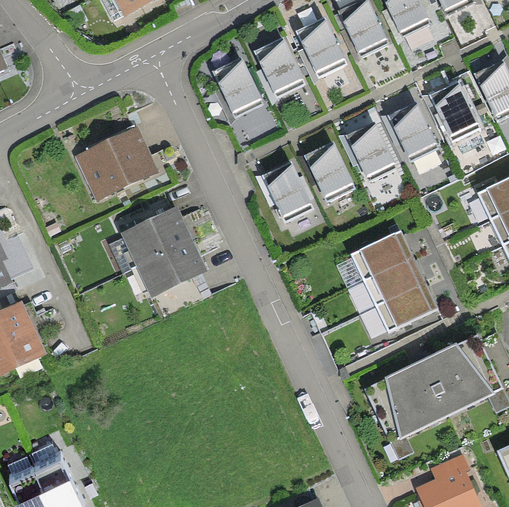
[(118,0),(127,17),(159,0),(118,0)]
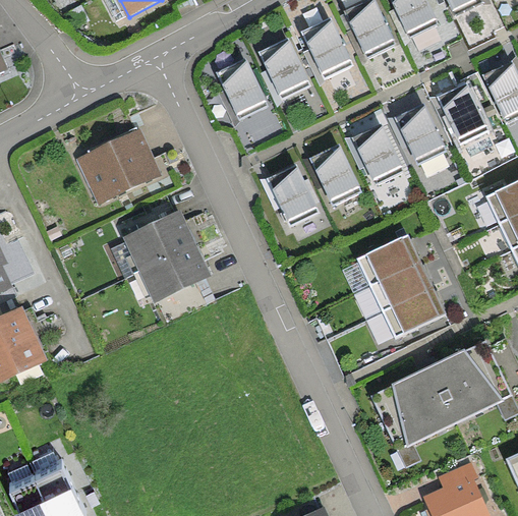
[(360,0),(342,8),(362,58),(394,45),(375,0),(360,0)]
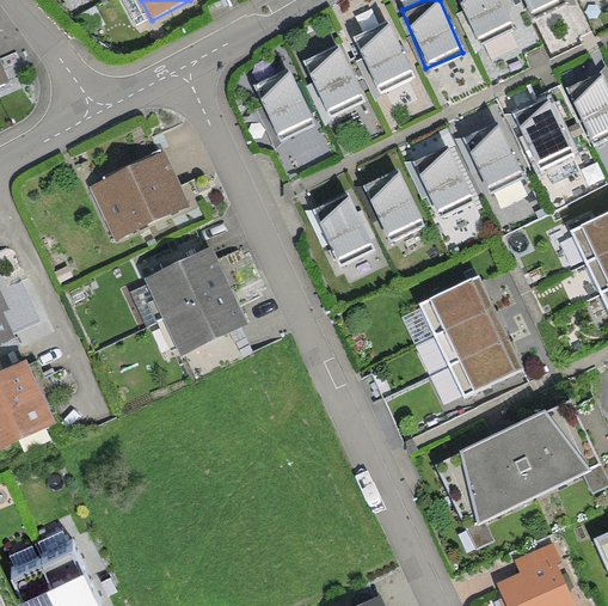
[(455,0),(477,51),(514,36),(497,0),(455,0)]
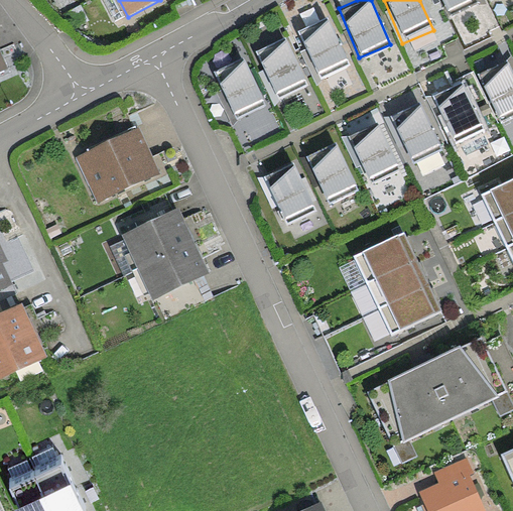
[(437,0),(446,19),(477,7),(474,0),(437,0)]
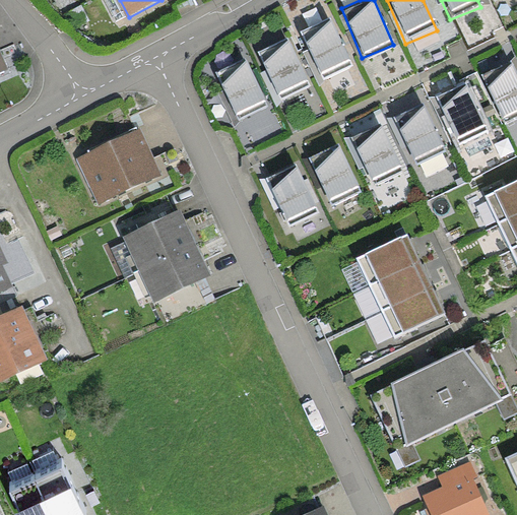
[(329,17),(299,30),(320,79),(350,67),(329,17)]
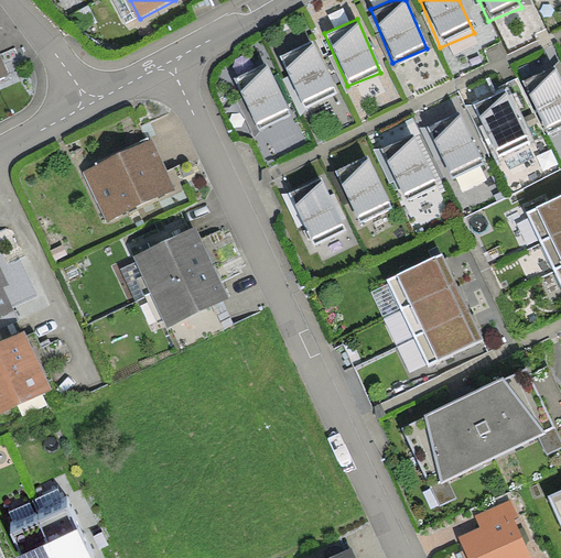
[(314,41),(281,55),(304,109),(337,95),(314,41)]
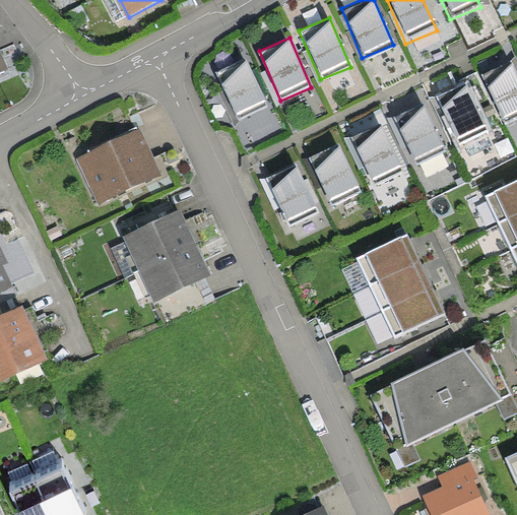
[(247,58),(216,71),(238,121),(268,108),(247,58)]
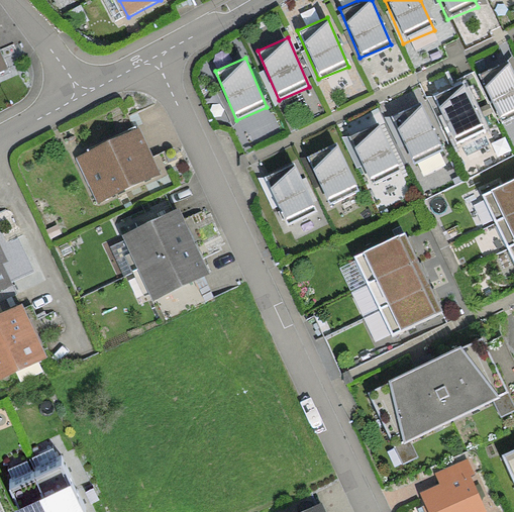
[(513,66),(511,61),(481,74),(502,123),(513,117),(513,66)]
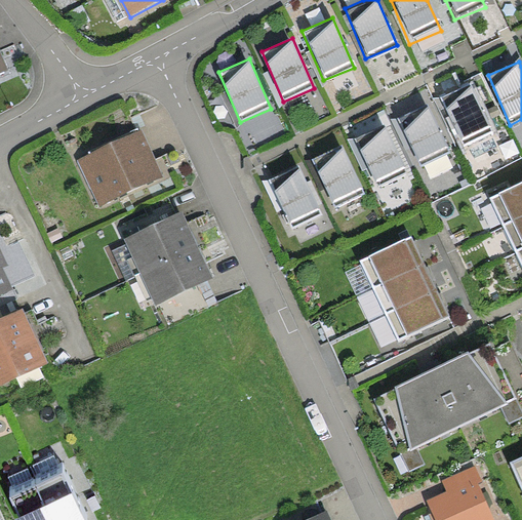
[(470,84),(439,97),(459,147),(491,133),(470,84)]
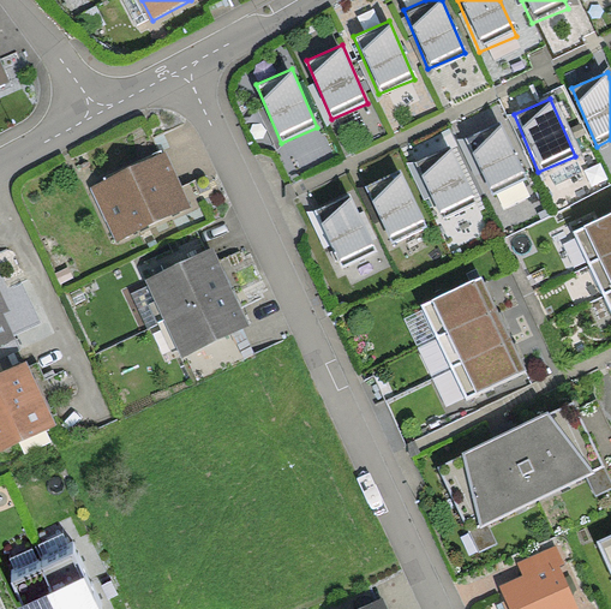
[(498,123),(462,138),(487,197),(523,181),(498,123)]
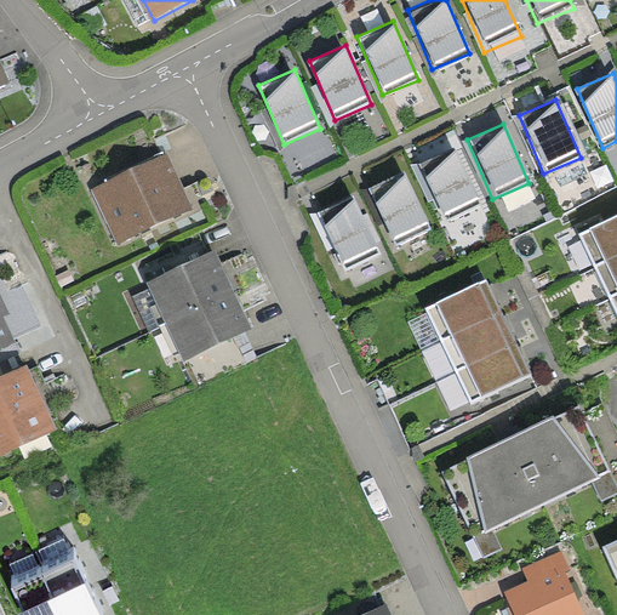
[(453,148),(417,164),(441,223),(479,208),(453,148)]
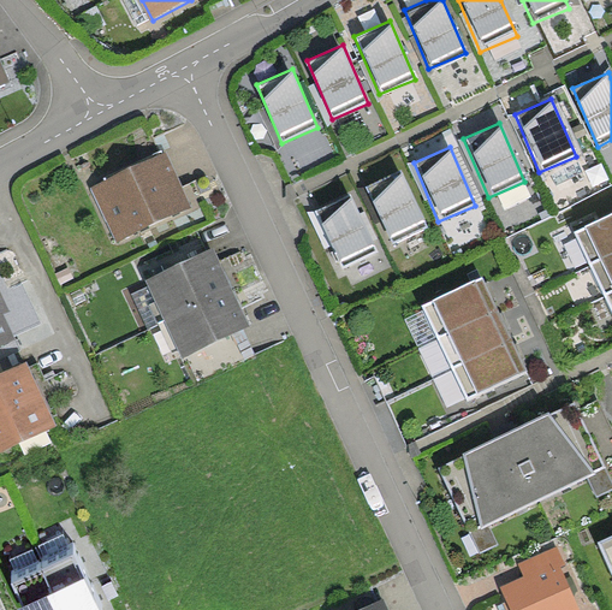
[(165,150),(94,187),(119,237),(190,202),(165,150)]
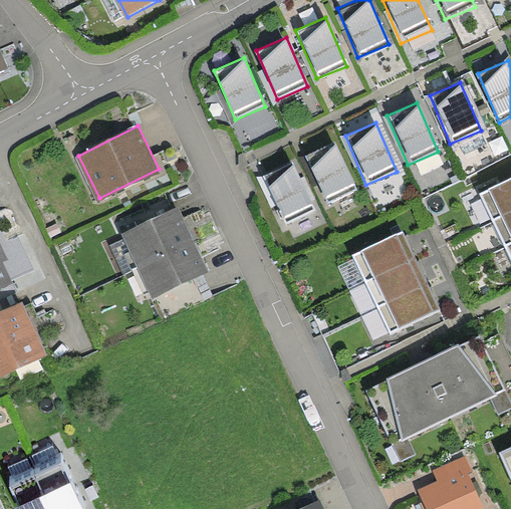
[(335,143),(304,156),(325,204),(355,192),(335,143)]
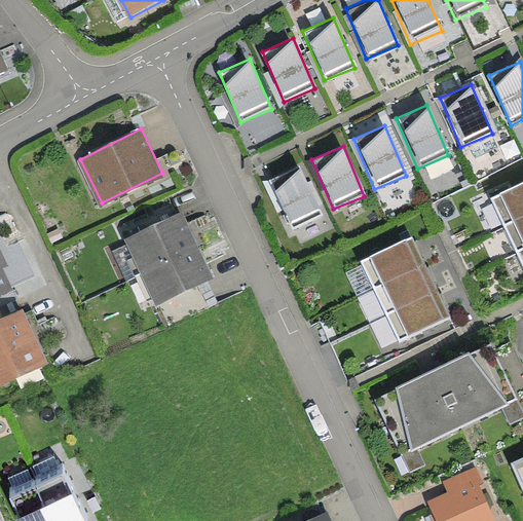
[(299,165),(267,179),(289,229),(320,216),(299,165)]
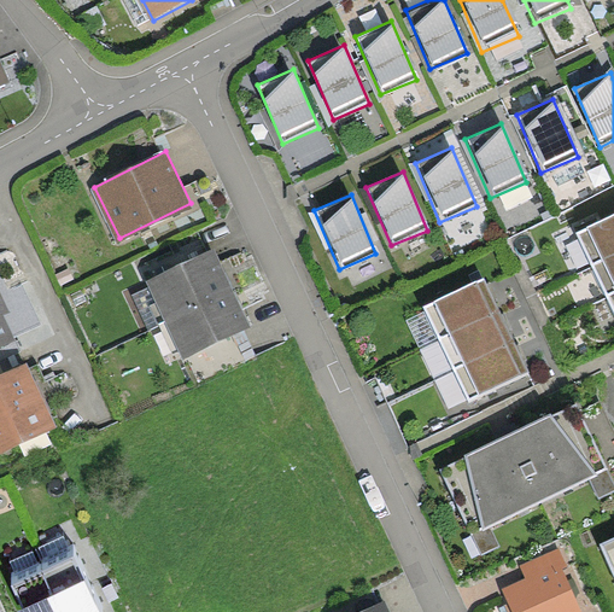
[(613,210),(573,229),(588,261),(613,249),(613,210)]
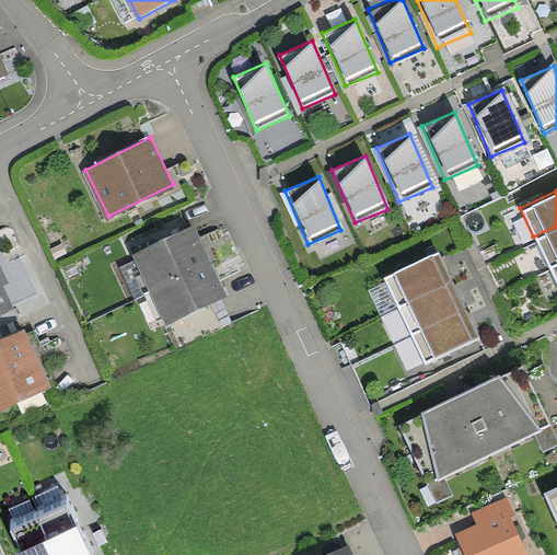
[(132,253),(149,288),(208,259),(192,224),(132,253)]
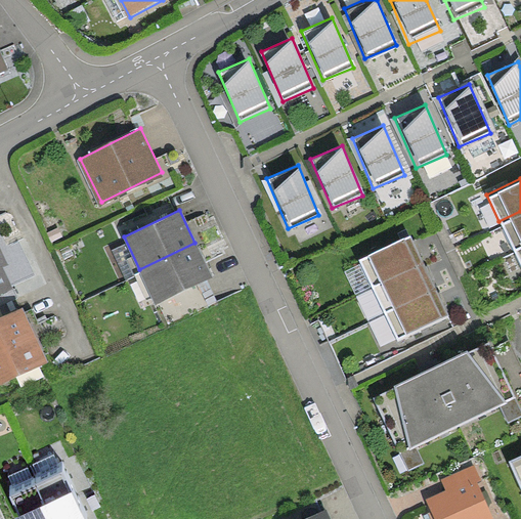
[(520,211),(498,221),(511,249),(520,244),(520,211)]
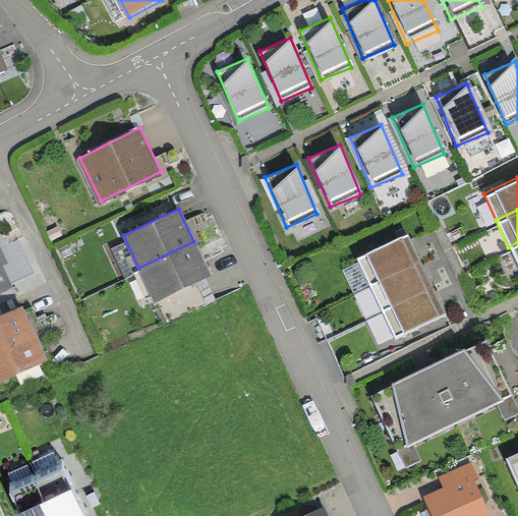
[(409,233),(357,256),(369,283),(421,260),(409,233)]
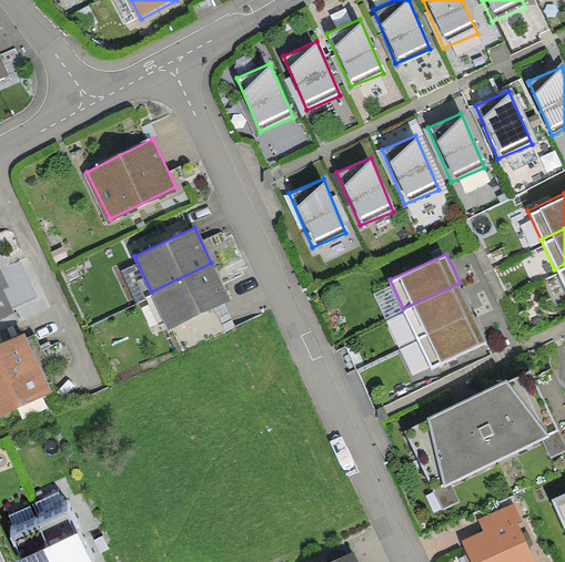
[(228,297),(211,263),(151,292),(168,326),(228,297)]
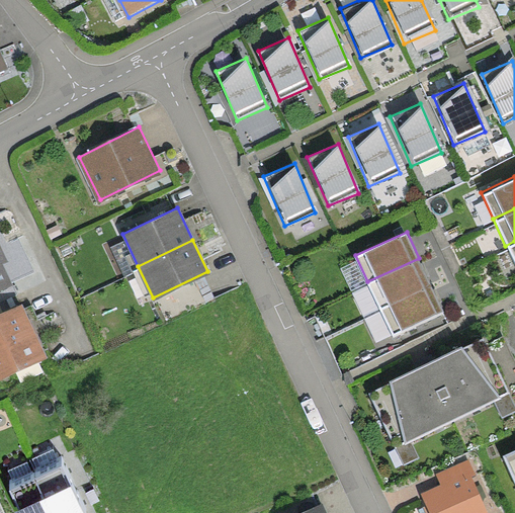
[(514,241),(505,246),(514,265),(514,241)]
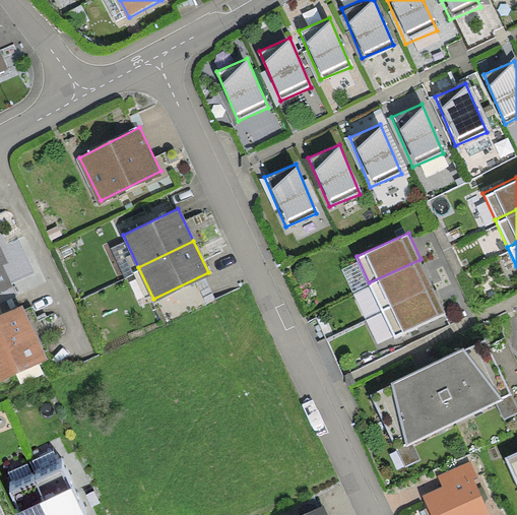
[(6,257),(0,244),(0,290),(11,284),(0,260),(6,257)]
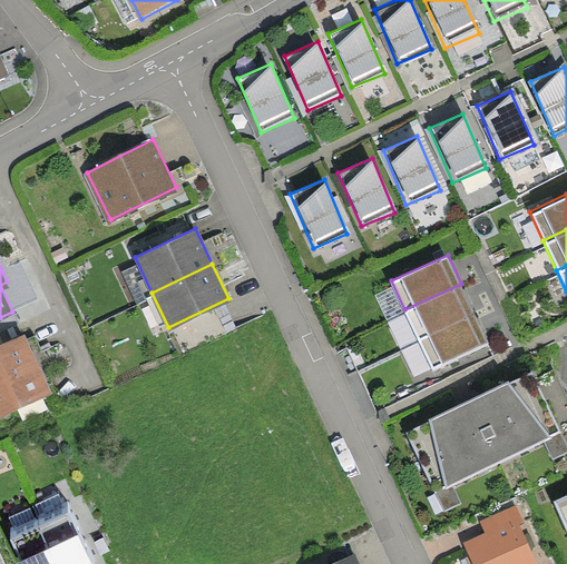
[(461,284),(404,309),(418,339),(476,314),(461,284)]
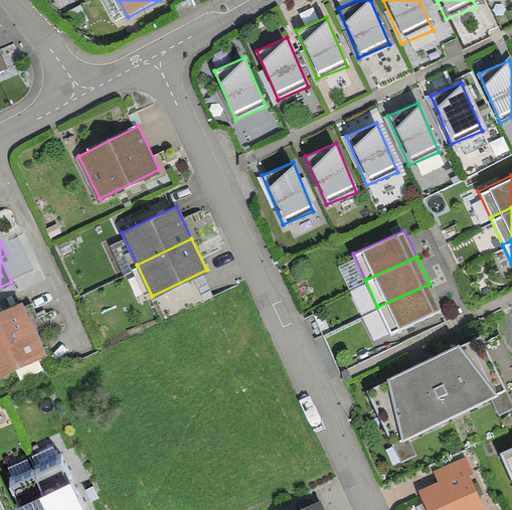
[(430,284),(377,307),(389,333),(442,310),(430,284)]
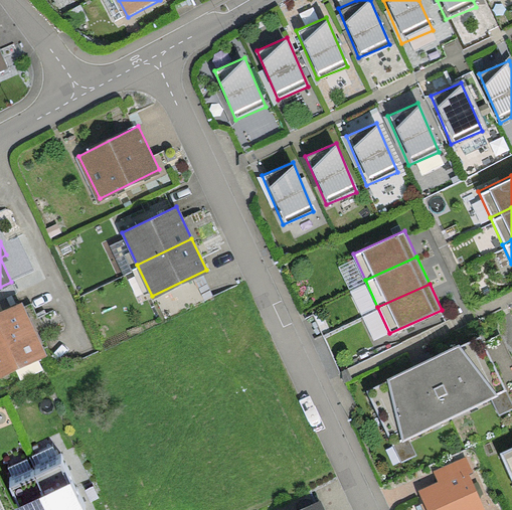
[(23,302),(0,312),(0,375),(44,356),(31,327),(34,325),(23,302)]
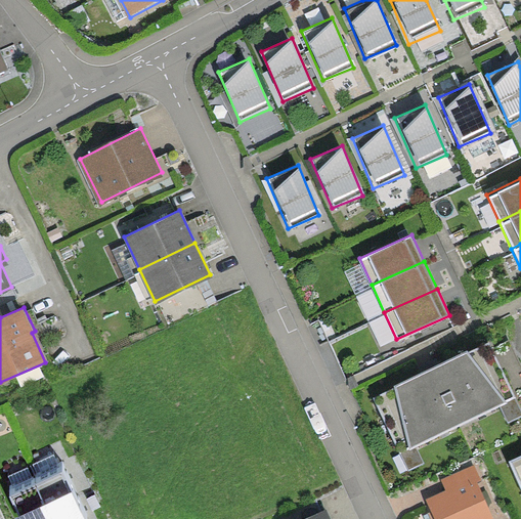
[(430,368),(373,395),(407,471),(424,463),(415,443),(498,404),(508,424),(520,417),(520,400),(492,339),(430,368)]
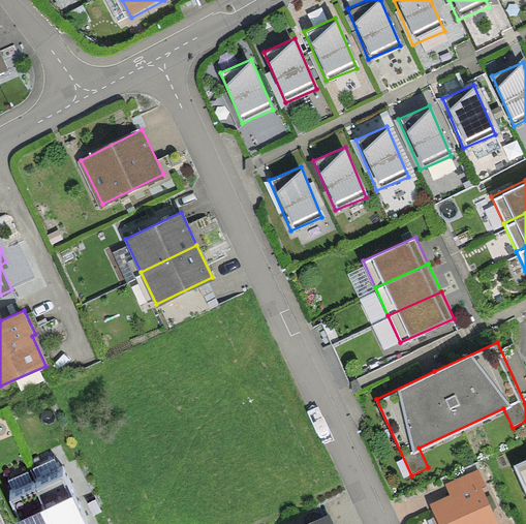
[(55,445),(1,469),(26,523),(67,523),(87,516),(55,445)]
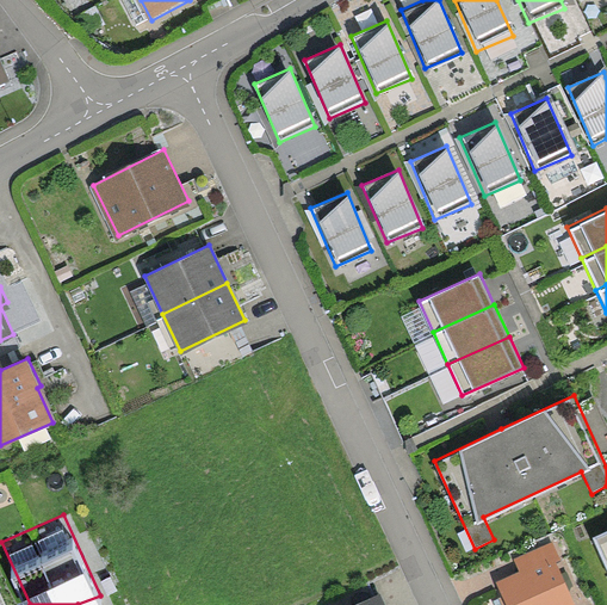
[(606,529),(592,536),(606,569),(606,529)]
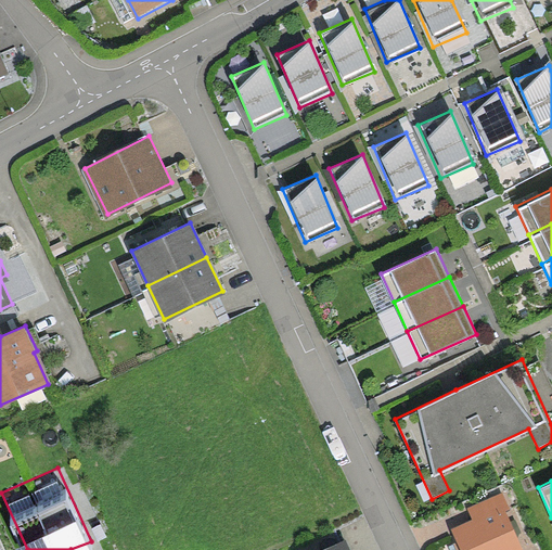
[(522,549),(499,491),(466,504),(471,516),(452,524),(461,549),(522,549)]
